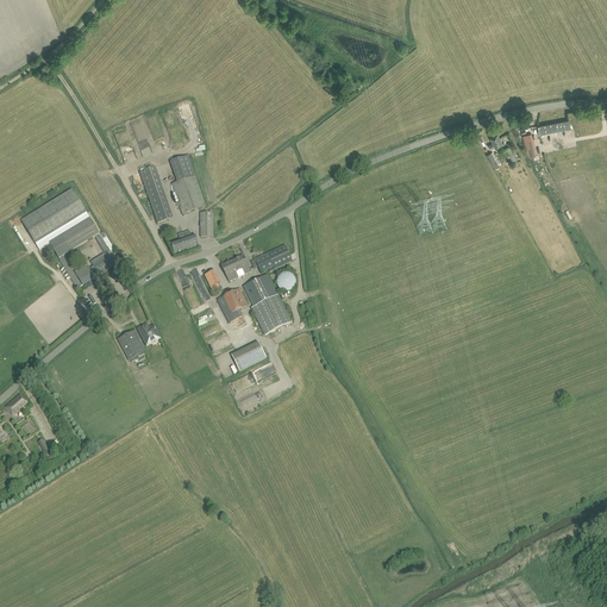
[(182,129),(194,126),(189,99),(176,101),(182,129)]
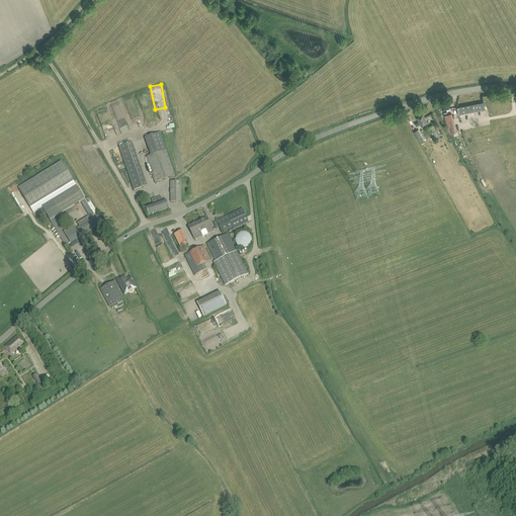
[(481,97),(454,100),(455,108),(482,104),(481,97)]
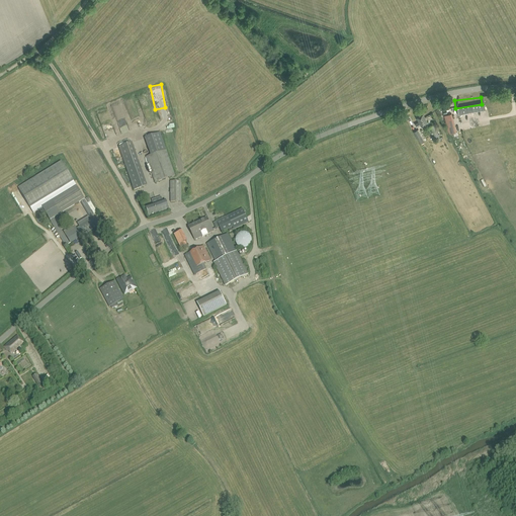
[(449,111),(442,113),(444,120),(446,127),(447,127),(448,132),(449,135),(455,133),(449,111)]
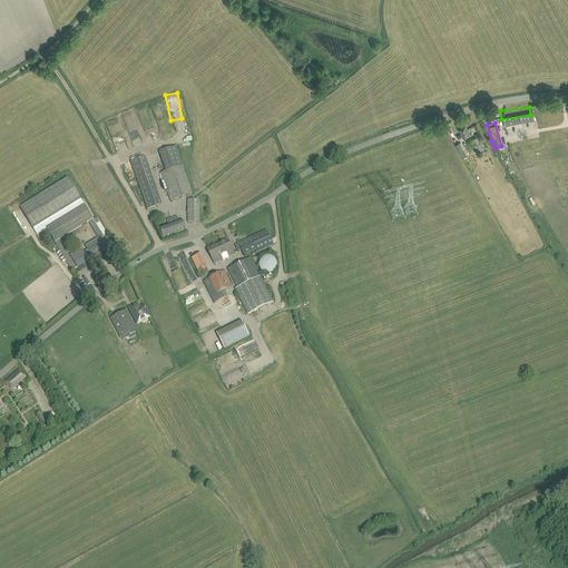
[(457,127),(459,131),(454,134),(457,137),(468,131),(463,124),(457,127)]
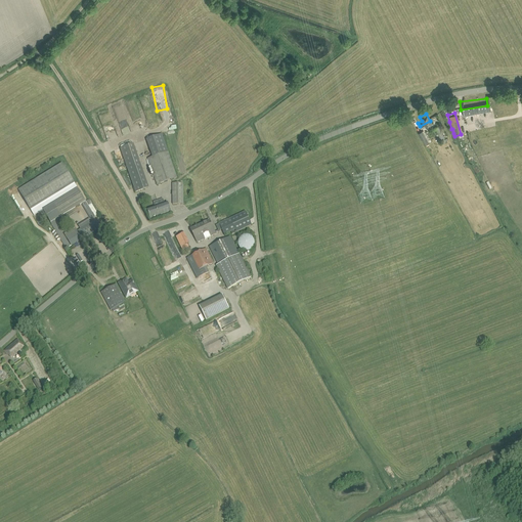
[(434,126),(432,127),(438,137),(442,135),(436,125),(434,126)]
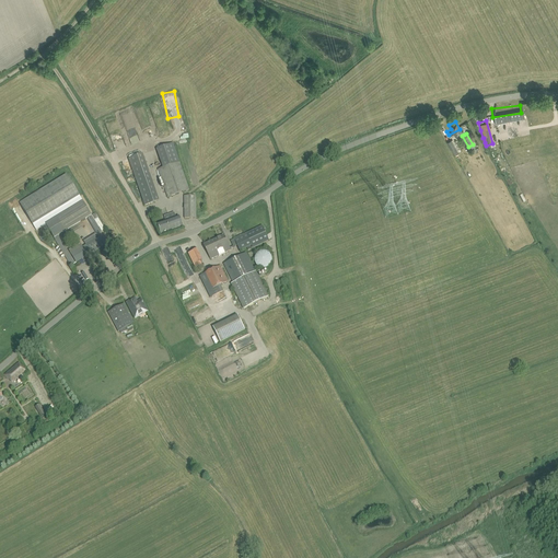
[(457,152),(450,137),(445,140),(453,154),(457,152)]
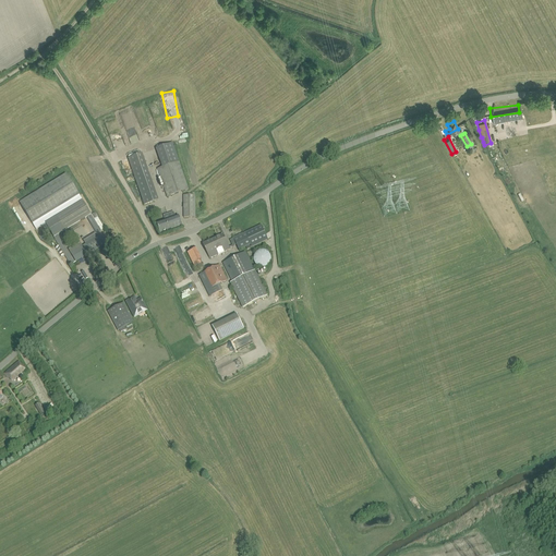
[(171,193),(185,188),(186,188),(177,159),(170,141),(155,146),(171,193)]
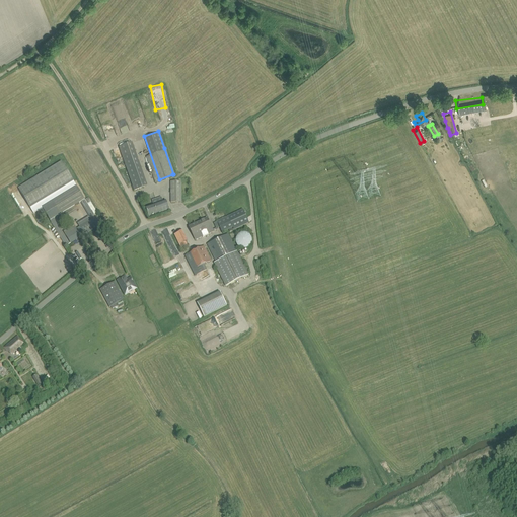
[(142,186),(127,142),(118,145),(132,189),(142,186)]
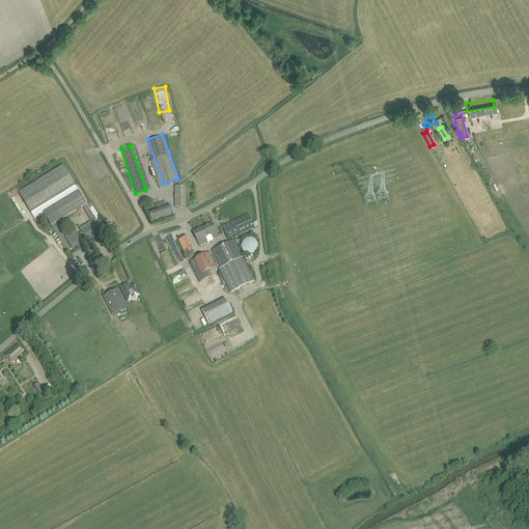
[(74,185),(60,163),(16,191),(29,212),(74,185)]
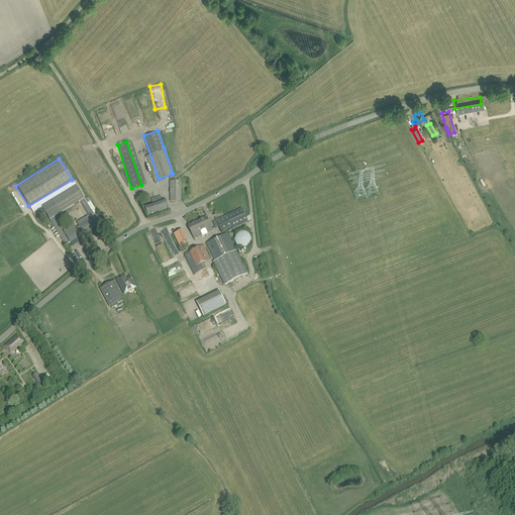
[(179,179),(168,179),(169,200),(179,199),(179,179)]
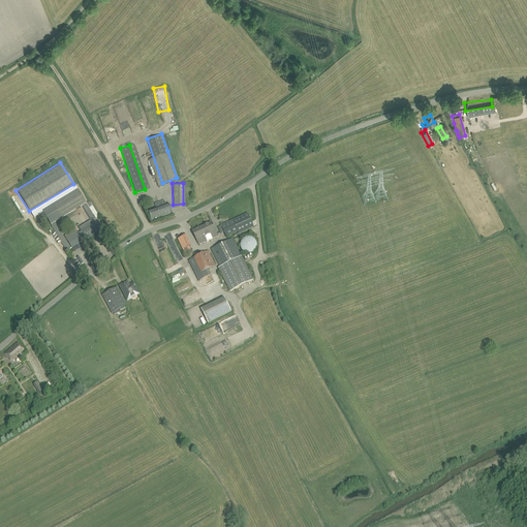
[(65,249),(100,227),(76,188),(41,210),(65,249)]
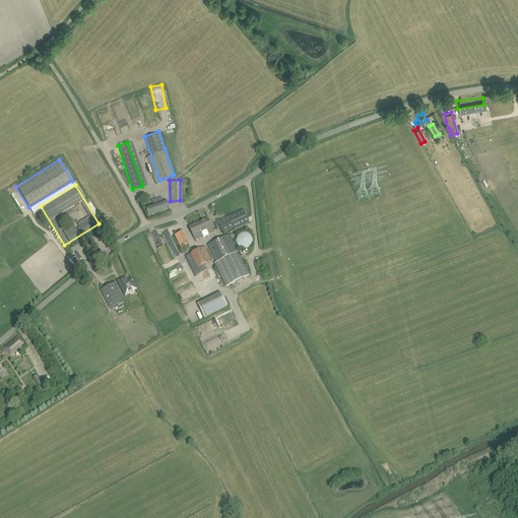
[(165,199),(143,206),(146,215),(168,208),(165,199)]
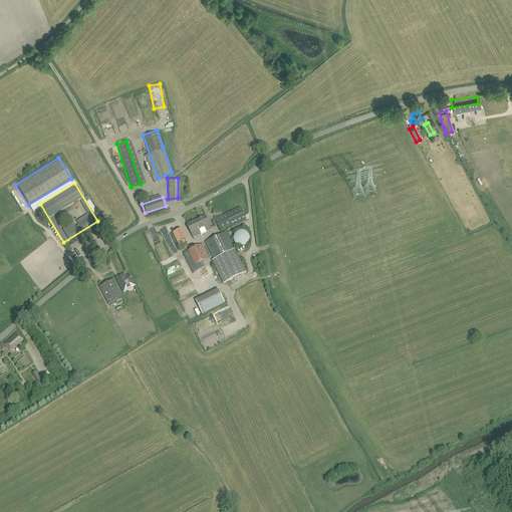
[(244,218),(238,205),(213,217),(216,223),(218,228),(229,223),(230,225),(244,218)]
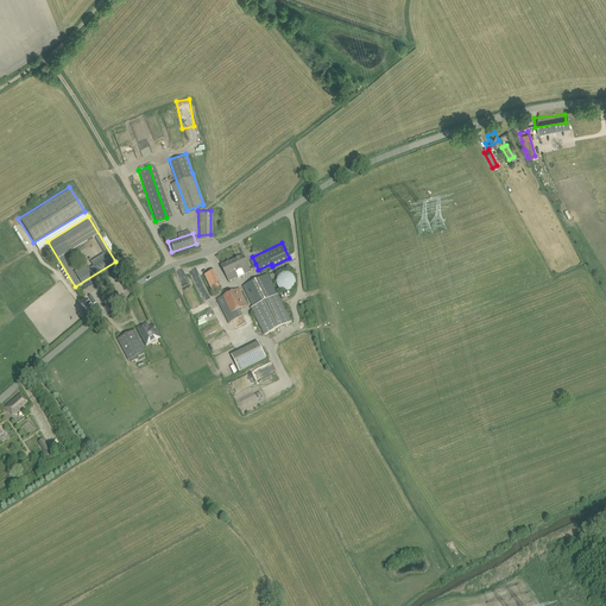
[(240,253),(229,259),(237,275),(248,269),(240,253)]
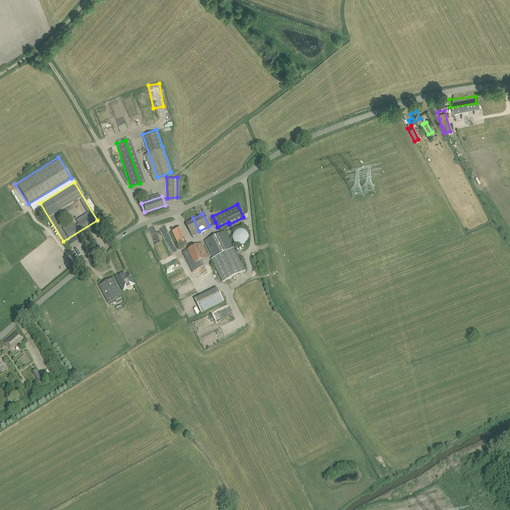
[(193,218),(184,222),(190,235),(199,231),(193,218)]
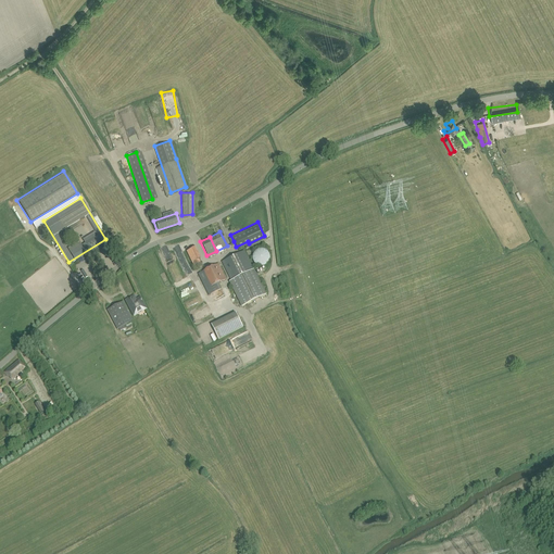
[(253,255),(254,259),(256,260),(259,262),(262,262),(265,261),(267,260),(269,257),(269,255),(271,252),(269,250),(267,247),(265,246),(263,244),(260,244),(257,246),(255,248),(253,250),(253,253),(253,255)]
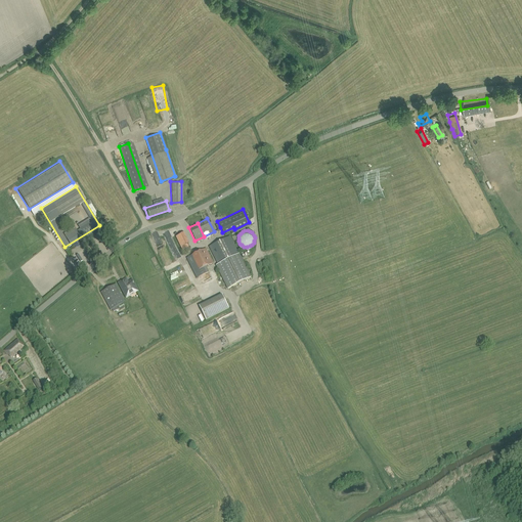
[(188,250),(181,233),(172,237),(179,254),(188,250)]
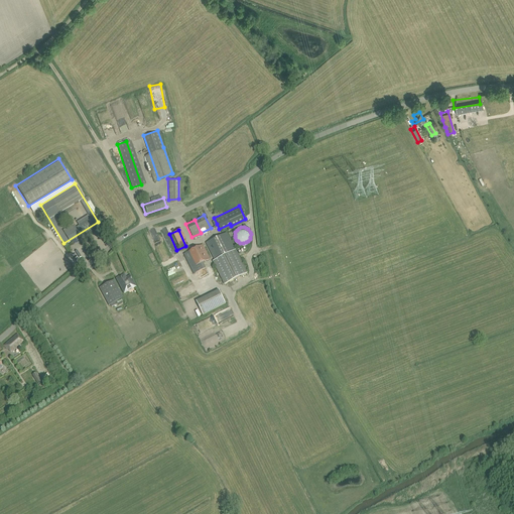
[(224,231),(205,241),(213,258),(211,259),(223,282),(245,271),(233,248),(224,231)]
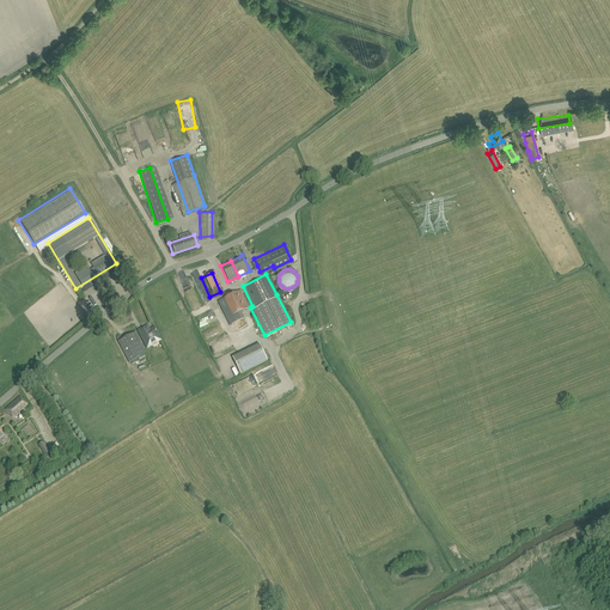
[(227,323),(250,311),(238,288),(217,299),(227,323)]
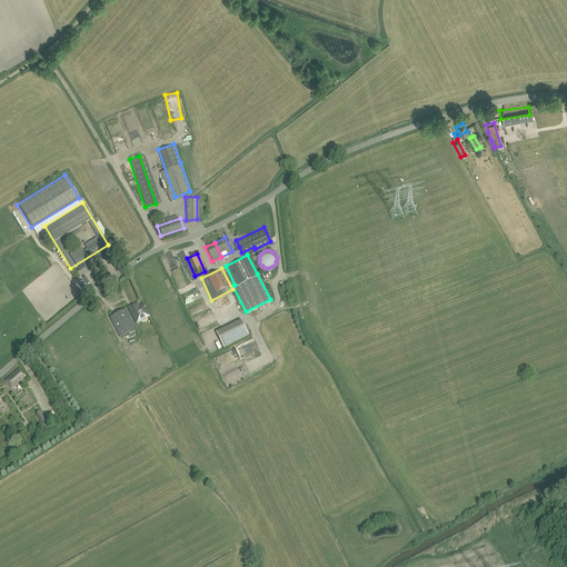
[(135,301),(127,306),(135,321),(148,315),(141,302),(137,305),(136,302),(135,301)]
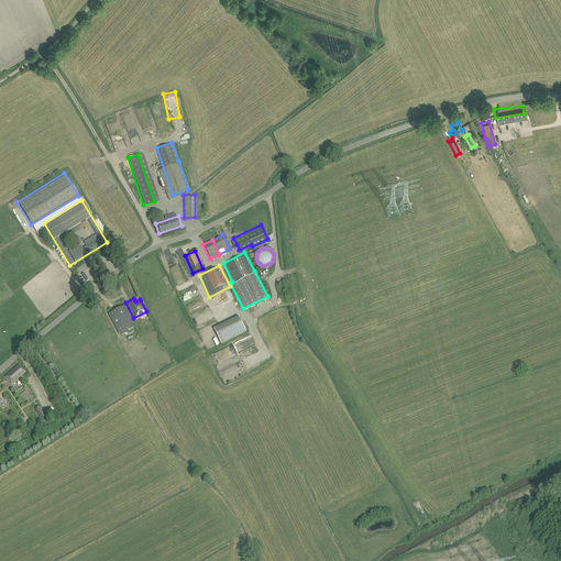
[(132,323),(124,308),(123,306),(122,304),(118,306),(107,311),(117,331),(132,323)]
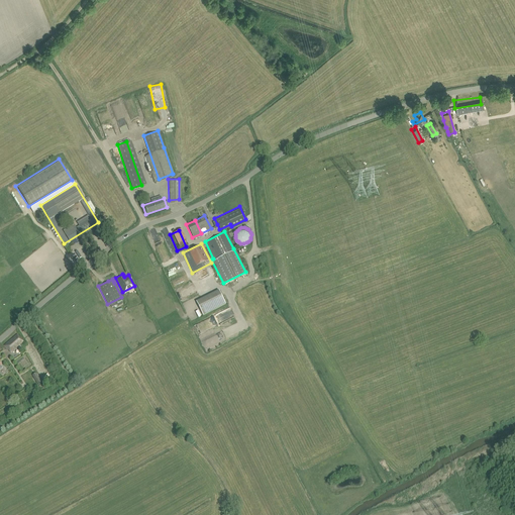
[(224,302),(217,289),(199,298),(194,300),(201,314),(224,302)]
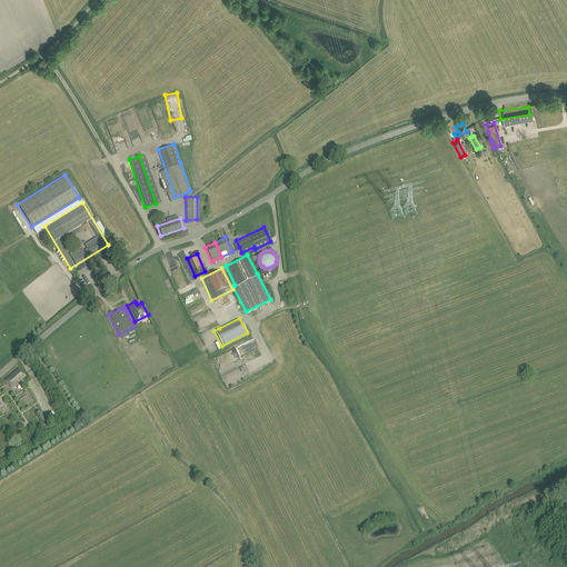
[(231,377),(251,369),(247,358),(227,367),(229,371),(231,377)]
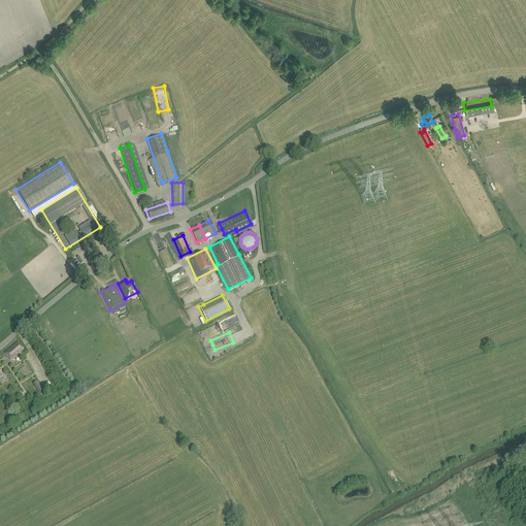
[(22,348),(15,339),(2,352),(5,356),(7,354),(10,357),(22,348)]
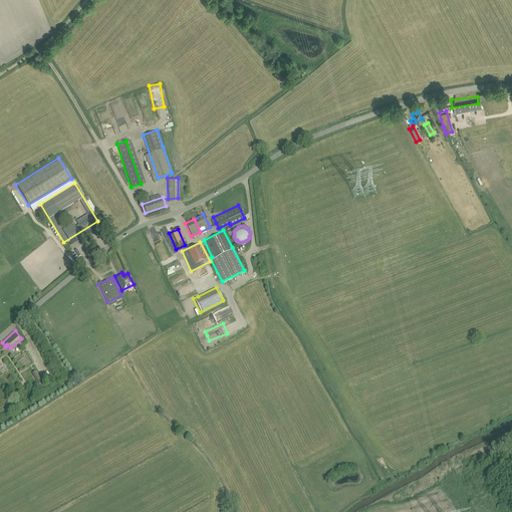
[(34,369),(30,371),(35,380),(39,378),(34,369)]
